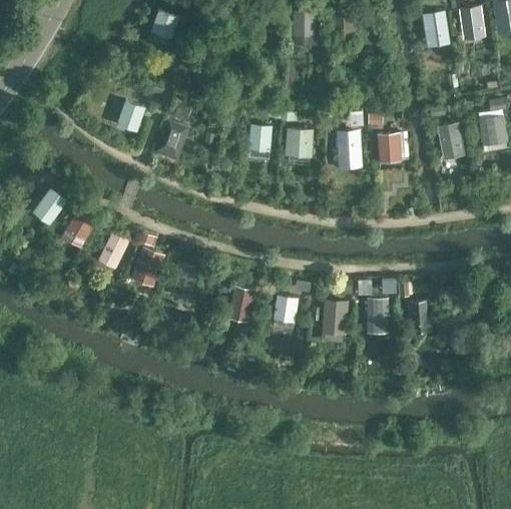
[(498,21),(510,18),(510,0),(496,2),(498,21)]
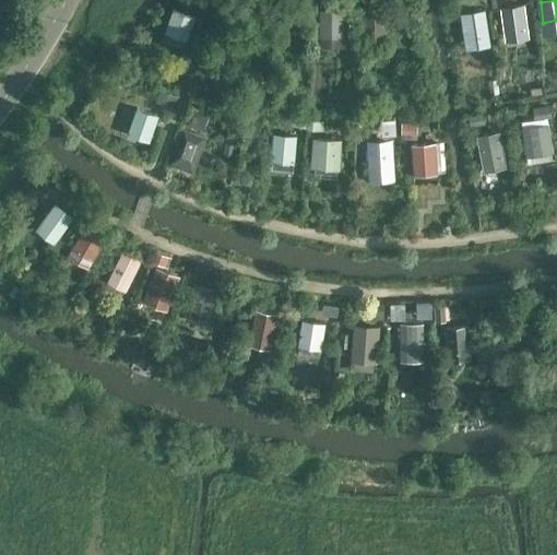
[(499,11),(506,45),(531,40),(524,7),(499,11)]
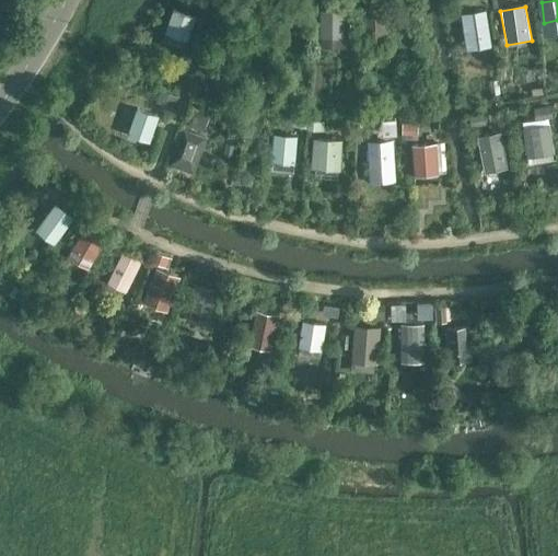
[(368,38),(387,38),(387,11),(367,11),(368,38)]
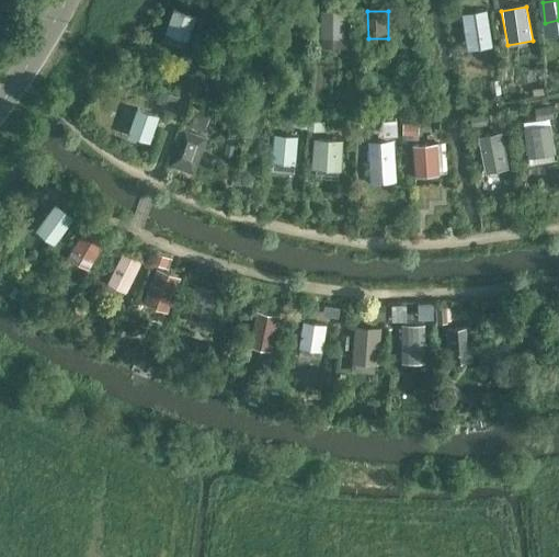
[(160,33),(184,42),(192,21),(168,12),(160,33)]
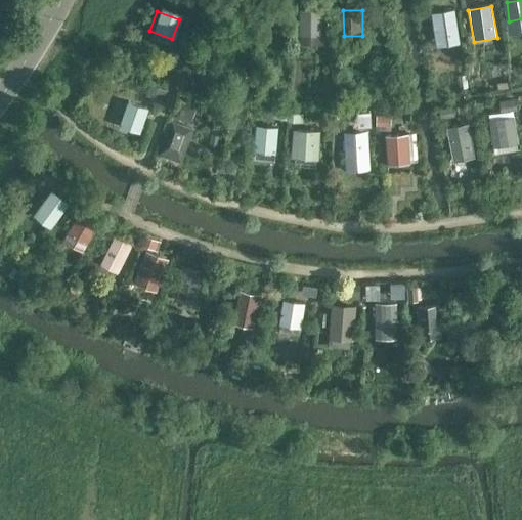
[(435,48),(458,46),(455,11),(433,12),(435,48)]
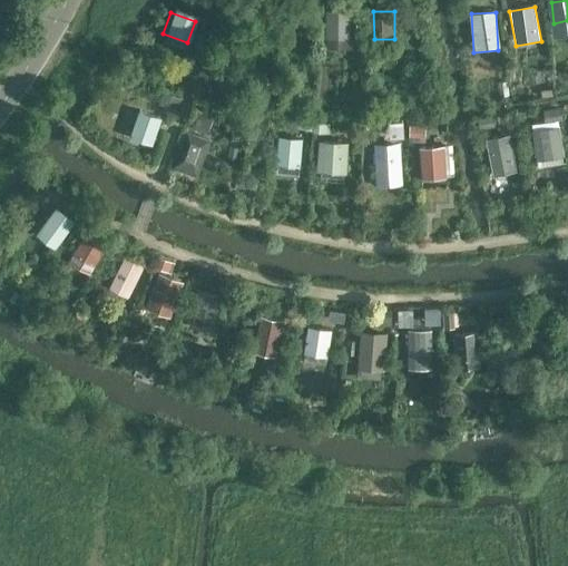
[(344,15),(317,15),(317,41),(344,41),(344,15)]
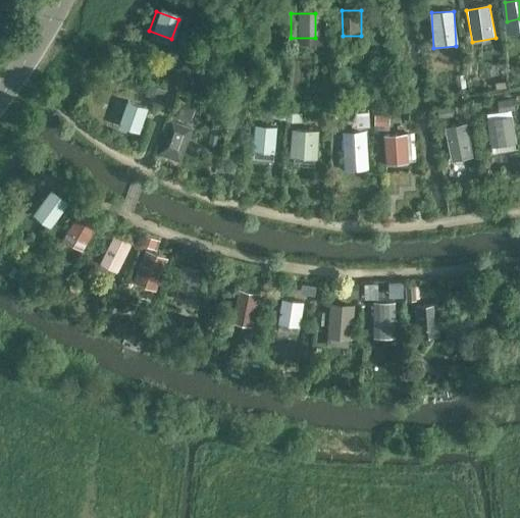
[(146,97),(162,103),(165,93),(149,87),(146,97)]
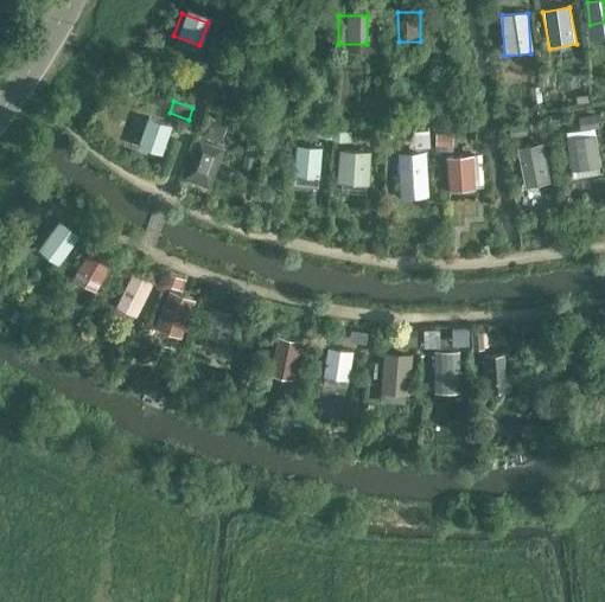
[(160,158),(172,126),(147,117),(137,149),(160,158)]
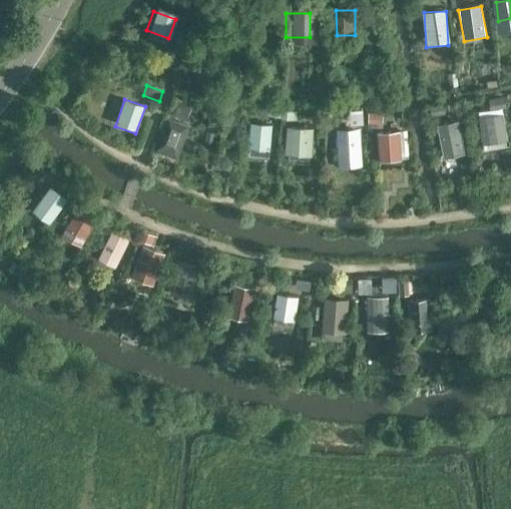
[(370,115),(368,128),(380,130),(383,117),(370,115)]
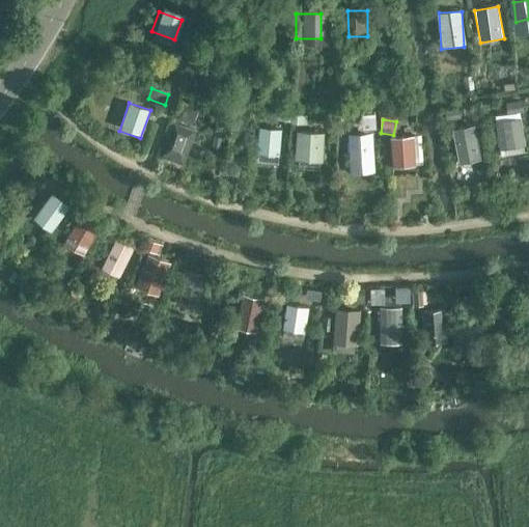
[(524,153),(519,120),(498,125),(503,156),(524,153)]
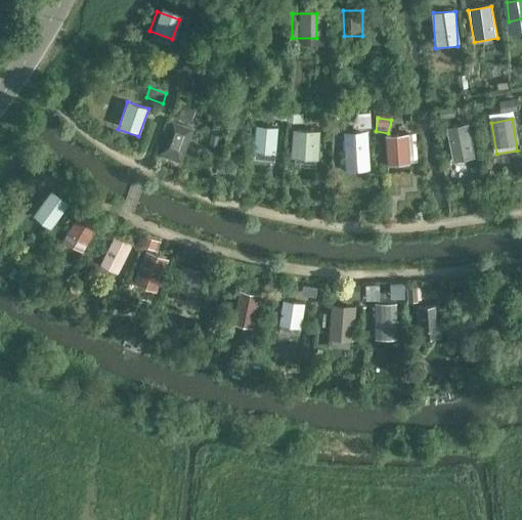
[(253,161),(276,162),(277,128),(255,127),(253,161)]
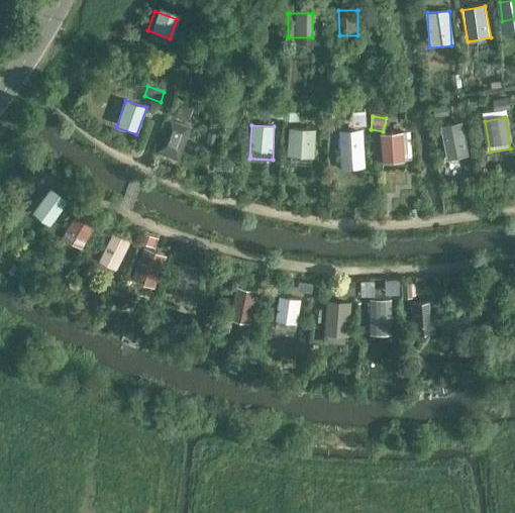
[(466,125),(440,126),(442,156),(467,155),(466,125)]
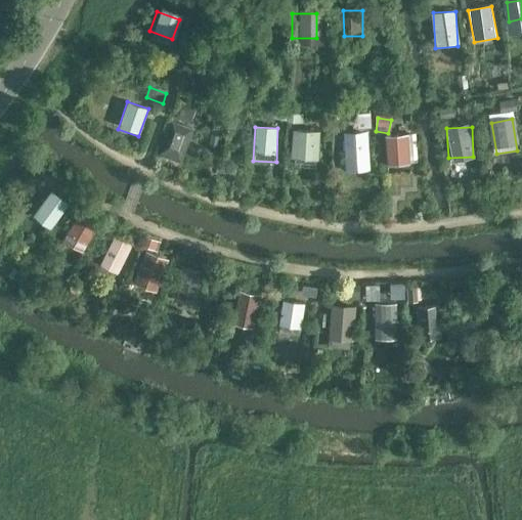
[(188,133),(169,128),(159,160),(179,166),(188,133)]
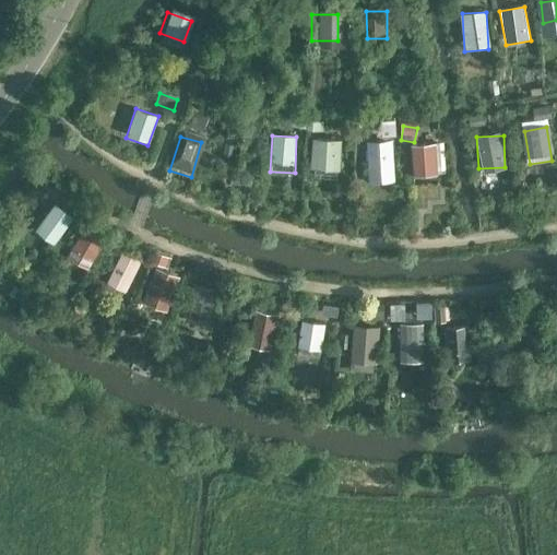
[(341,141),(312,140),(311,170),(340,172),(341,141)]
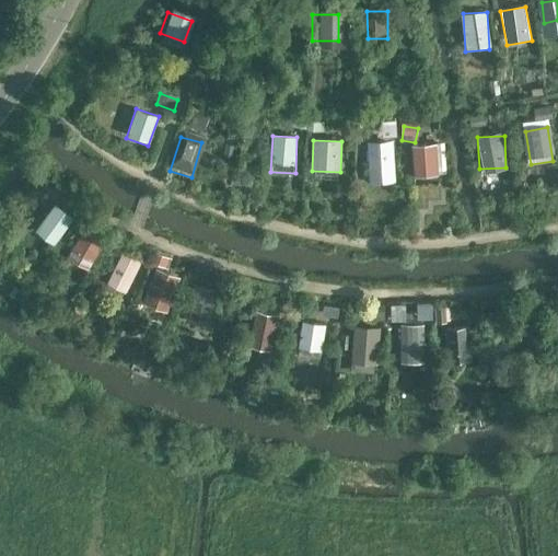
[(367,142),(368,184),(395,183),(394,141),(367,142)]
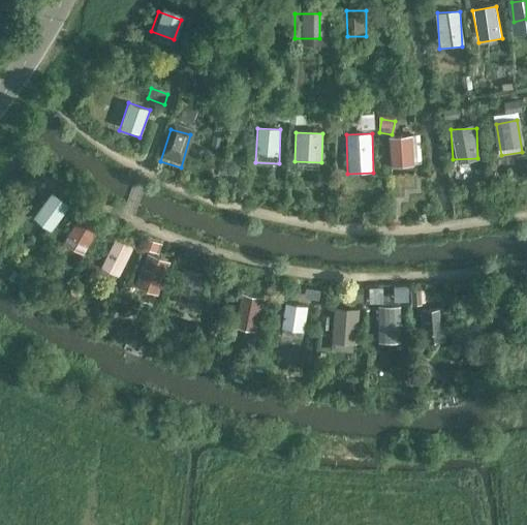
[(411,163),(406,135),(389,139),(393,166),(411,163)]
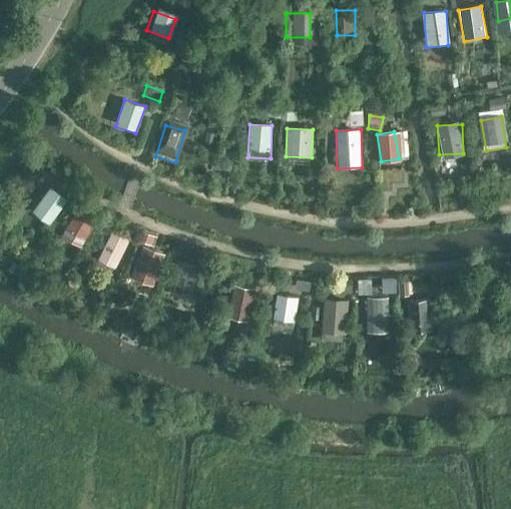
[(32,212),(49,226),(68,201),(51,187),(32,212)]
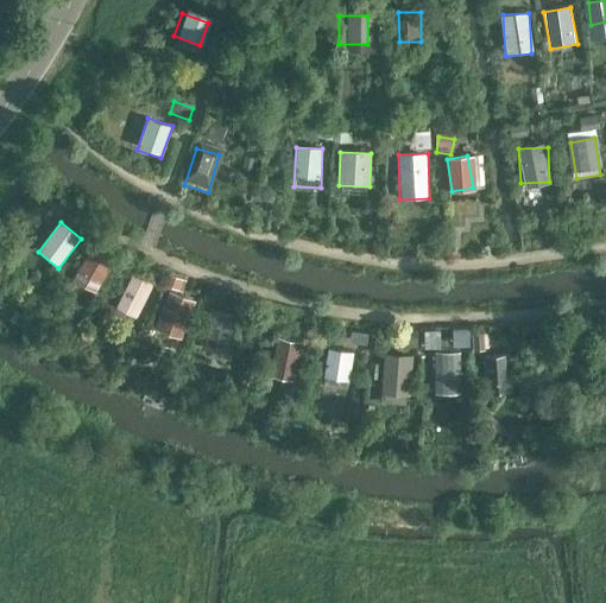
[(111,254),(88,240),(65,277),(88,291),(111,254)]
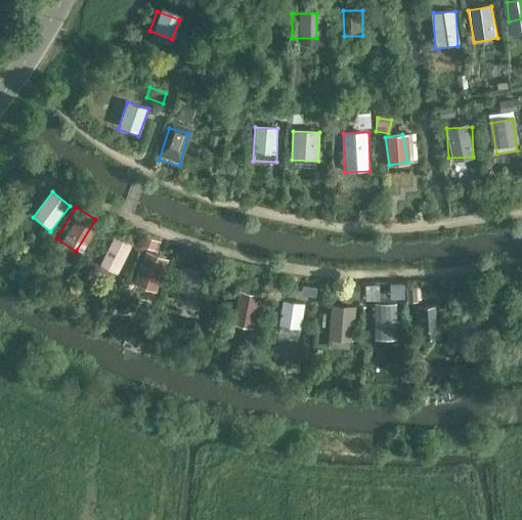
[(120,275),(133,246),(115,236),(100,266),(120,275)]
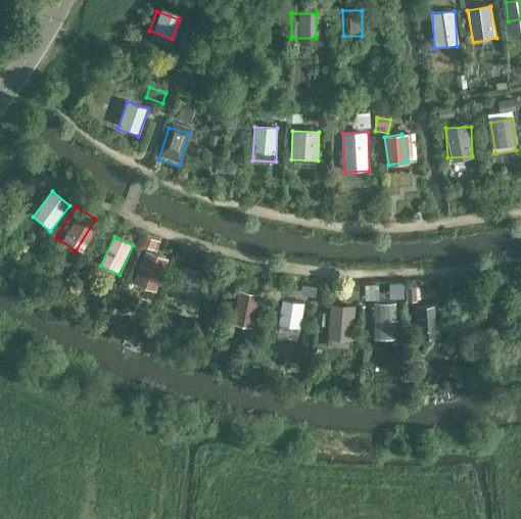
[(162,263),(142,254),(131,285),(150,292),(162,263)]
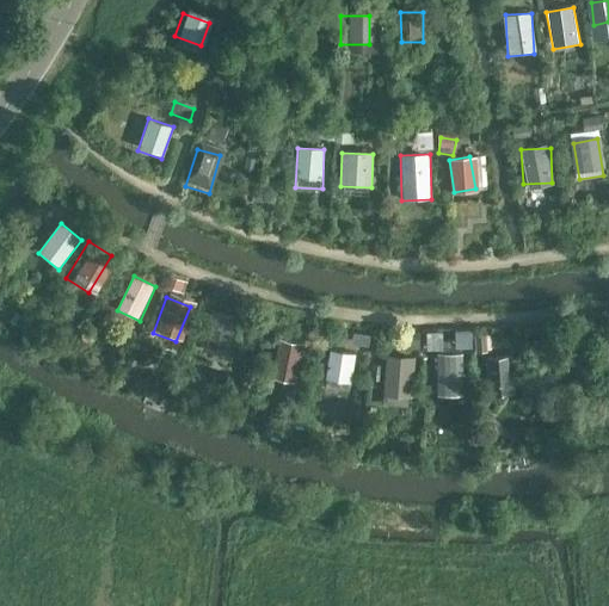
[(203,353),(229,357),(235,319),(209,315),(203,353)]
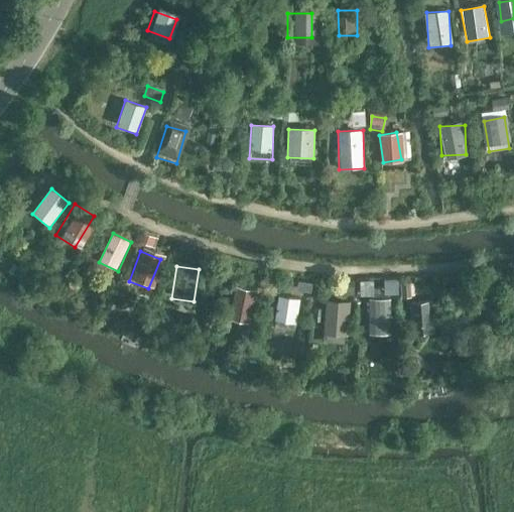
[(233,288),(230,322),(252,325),(256,290),(233,288)]
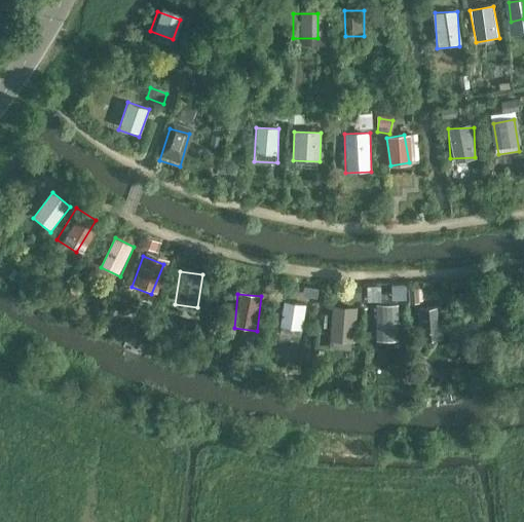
[(279,336),(302,338),(305,305),(283,303),(279,336)]
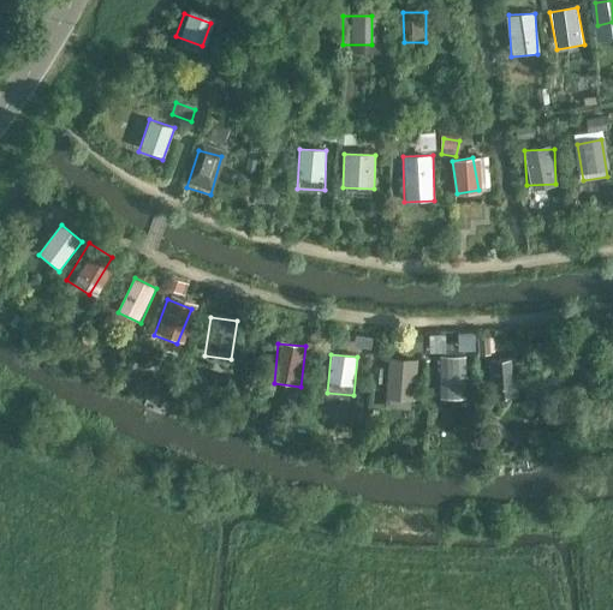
[(439,400),(468,400),(468,358),(440,357),(439,400)]
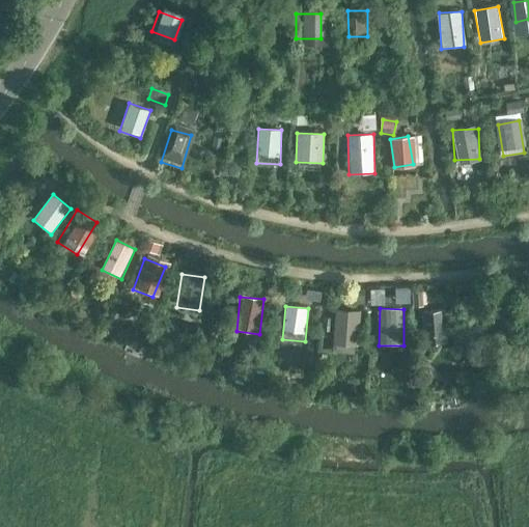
[(444,311),(422,312),(424,347),(446,344),(444,311)]
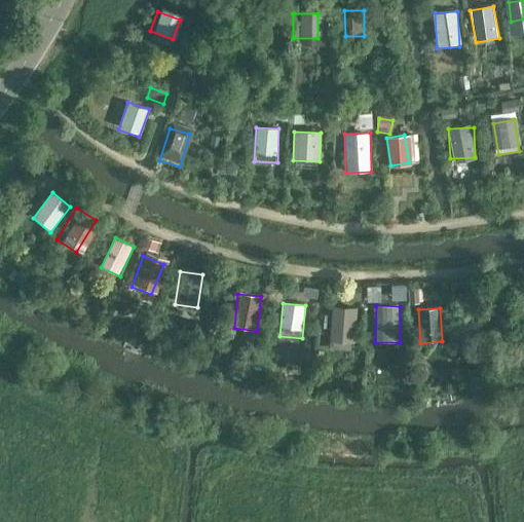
[(354,314),(330,312),(329,338),(353,339),(354,314)]
